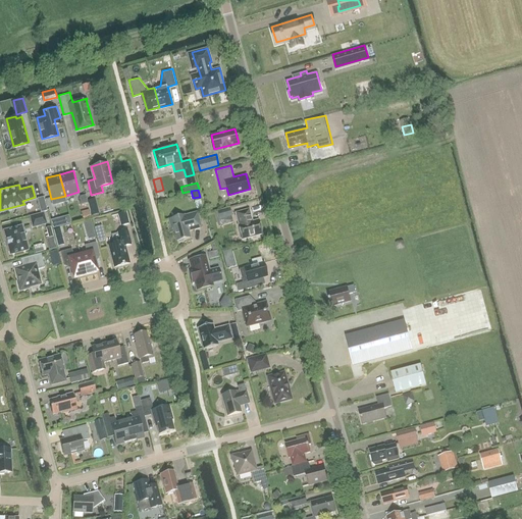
[(37,196),(41,210),(47,209),(44,195),(37,196)]
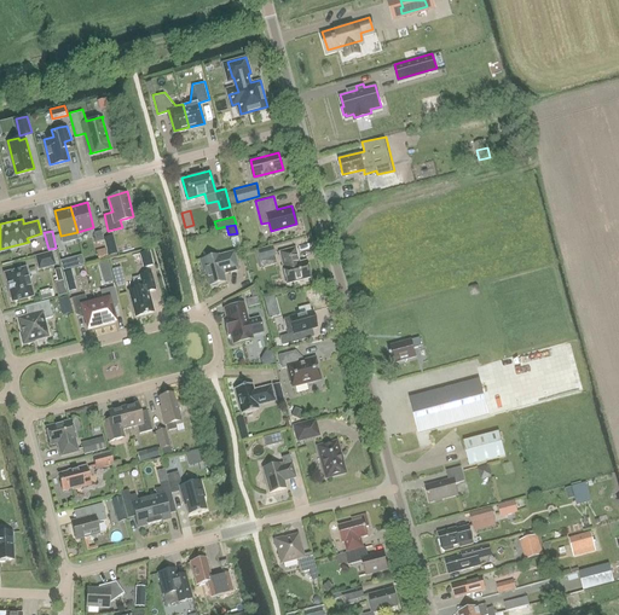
[(109,253),(117,250),(113,233),(104,236),(109,253)]
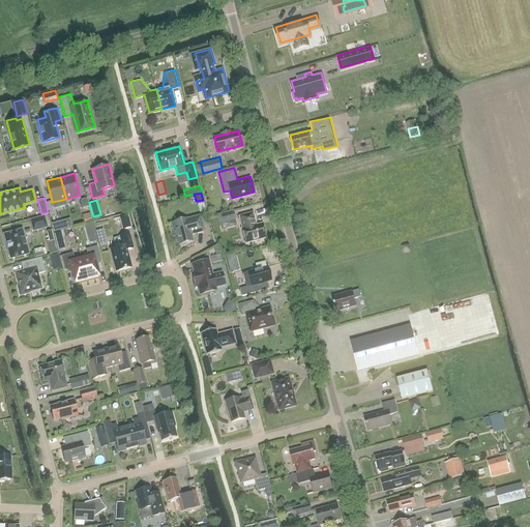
[(235,216),(233,208),(221,211),(223,221),(235,216)]
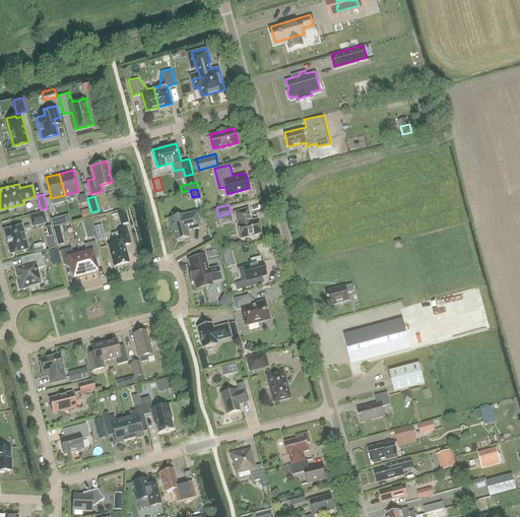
[(83,216),(91,214),(89,206),(80,208),(83,216)]
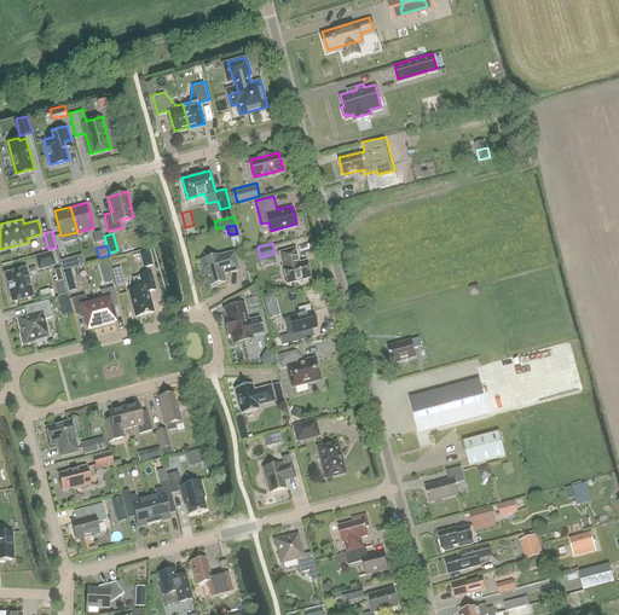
[(310,276),(306,259),(299,261),(295,245),(279,250),(283,265),(282,265),(287,282),(310,276)]
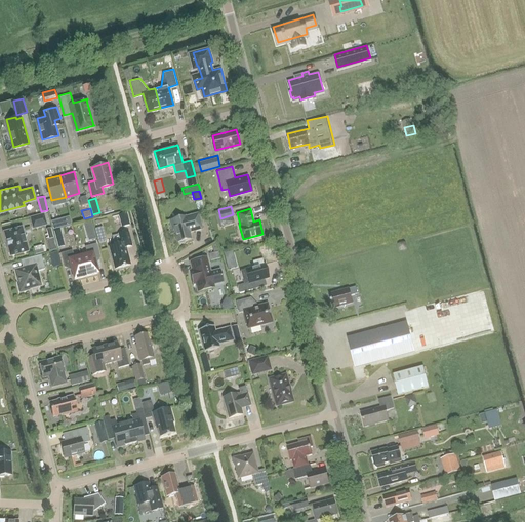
[(130,224),(127,210),(118,212),(122,226),(130,224)]
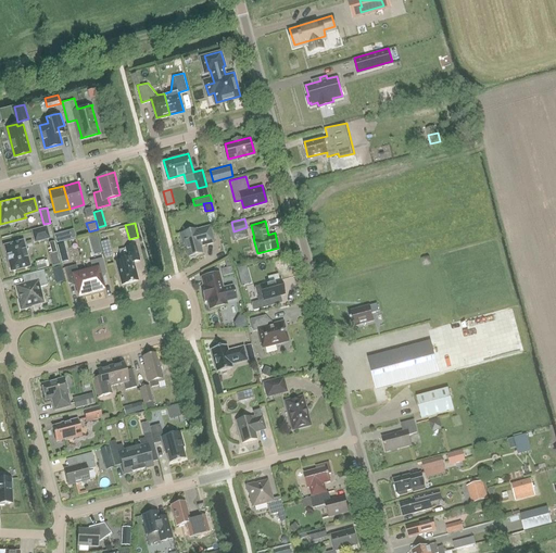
[(47,224),(32,228),(35,240),(51,236),(47,224)]
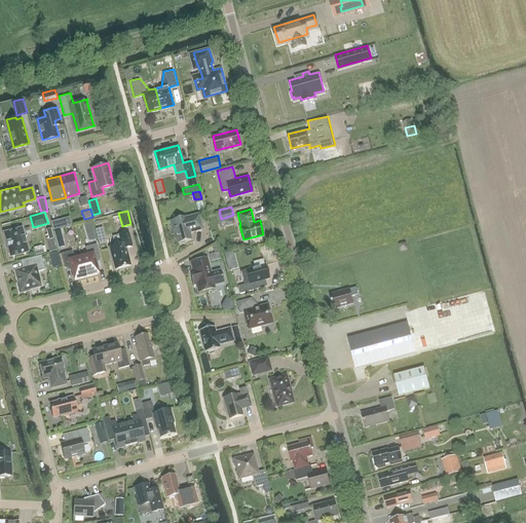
[(185,215),(171,219),(173,229),(174,228),(178,240),(179,240),(181,241),(184,241),(185,238),(191,237),(189,230),(202,227),(198,212),(186,216),(185,215)]
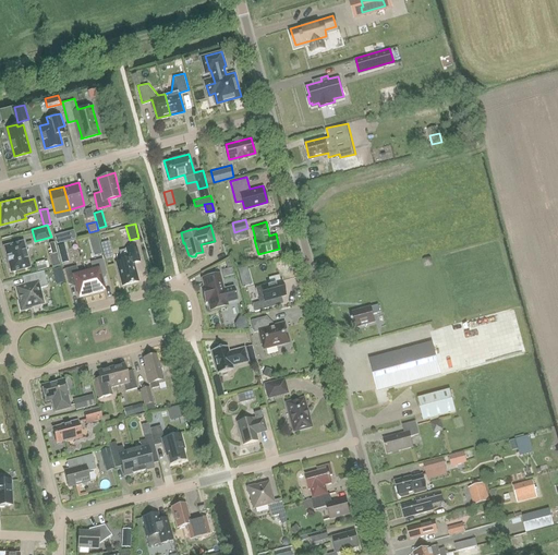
[(67,239),(64,230),(55,233),(57,242),(67,239)]
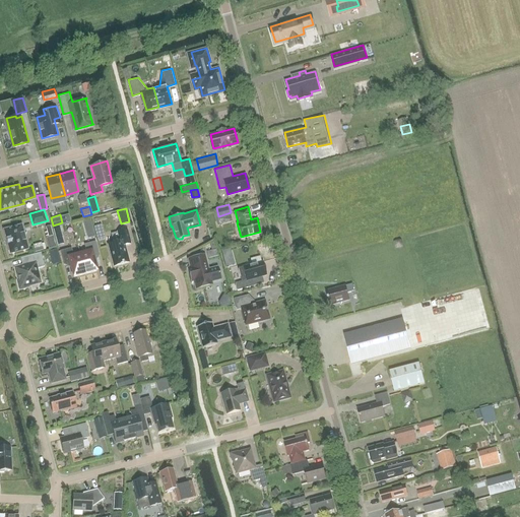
[(90,217),(83,219),(85,227),(92,224),(90,217)]
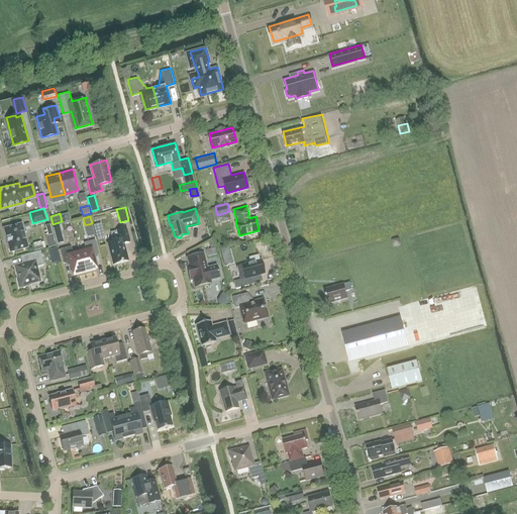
[(28,245),(21,222),(4,226),(10,250),(28,245)]
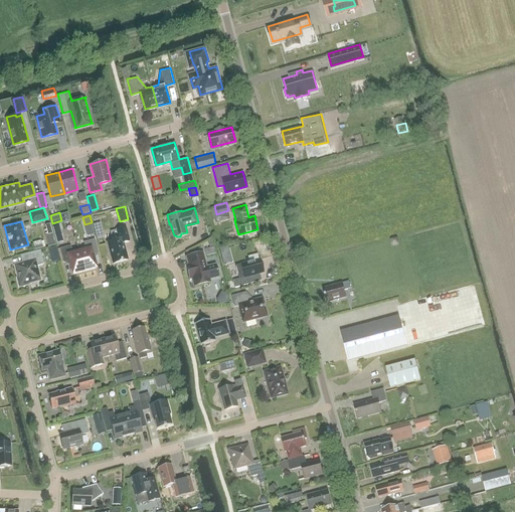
[(98,236),(104,234),(101,221),(94,222),(98,236)]
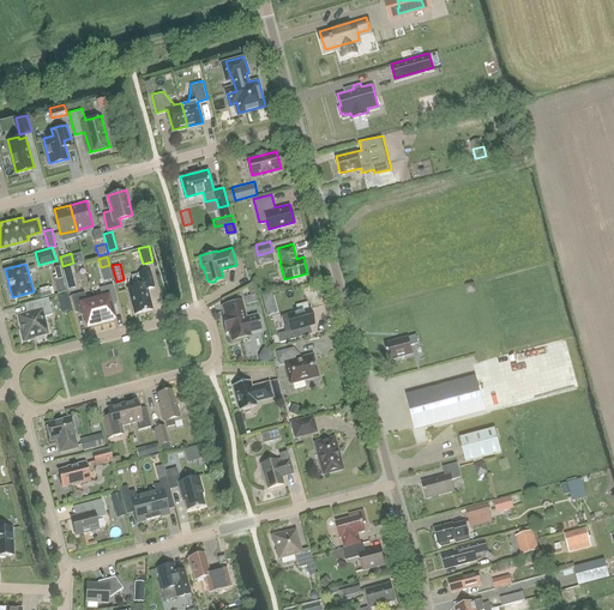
[(64,269),(68,288),(76,285),(71,267),(64,269)]
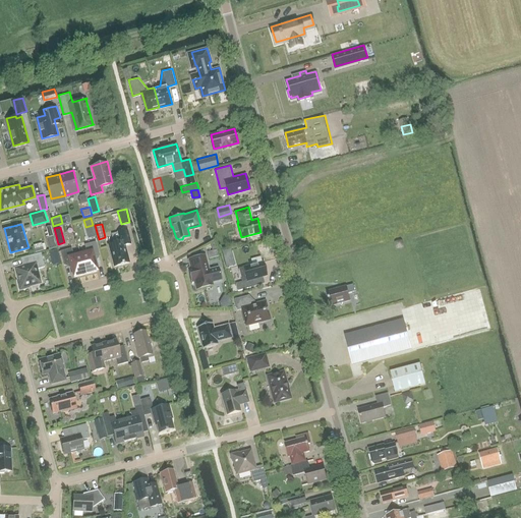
[(114,241),(108,243),(114,265),(129,261),(125,243),(131,241),(127,228),(111,232),(114,241)]
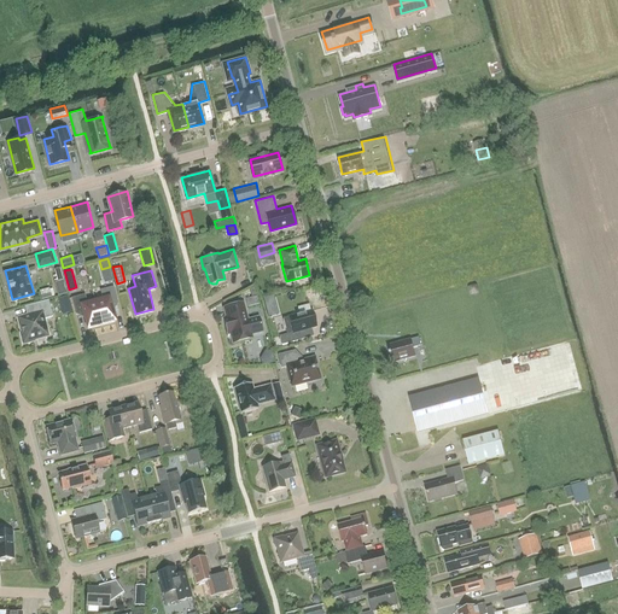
[(111,303),(118,300),(114,285),(100,288),(103,297),(95,299),(101,322),(116,319),(111,303)]
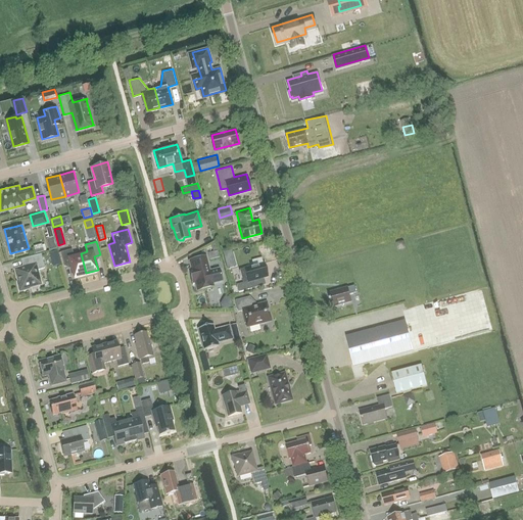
[(86,273),(81,253),(74,255),(72,247),(60,250),(64,265),(70,263),(74,277),(86,273)]
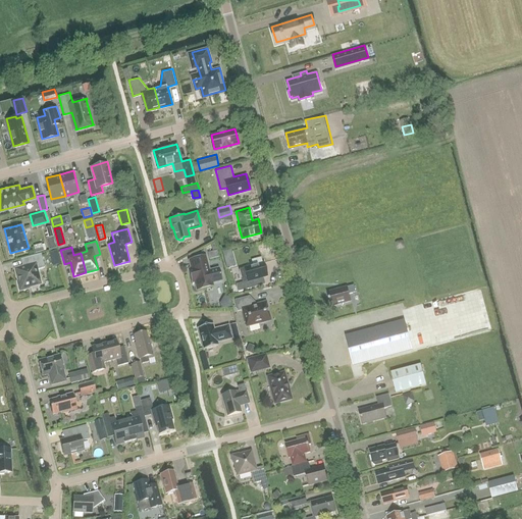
[(218,255),(216,248),(207,251),(209,257),(218,255)]
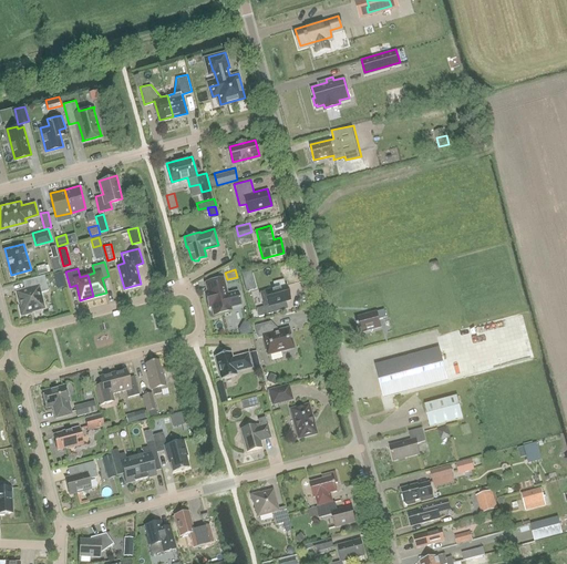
[(62,270),(53,273),(58,288),(65,286),(62,270)]
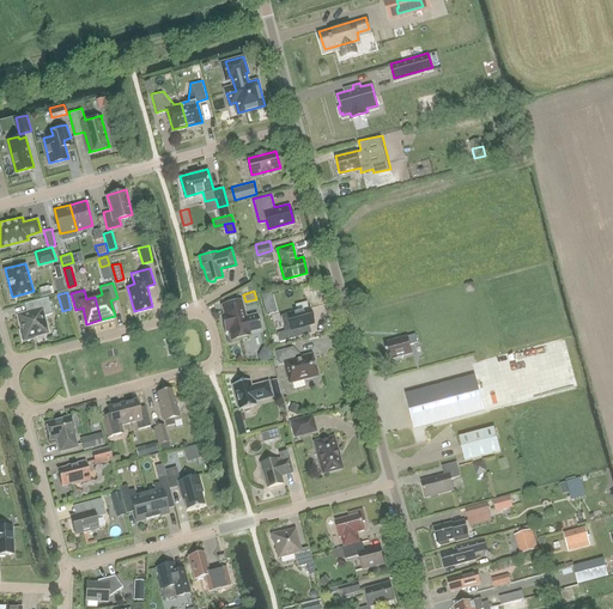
[(43,314),(53,311),(48,296),(32,299),(35,309),(18,314),(22,328),(20,329),(23,339),(32,335),(32,334),(48,330),(43,314)]
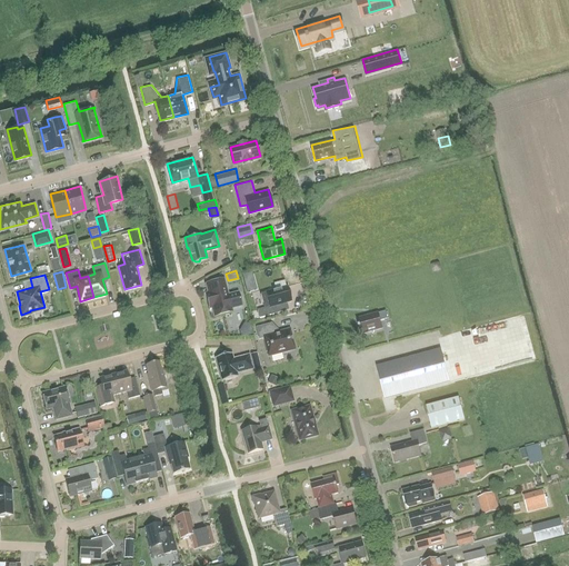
[(211,306),(215,315),(232,309),(231,304),(240,301),(238,290),(228,293),(225,277),(206,283),(208,290),(206,291),(210,307),(211,306)]
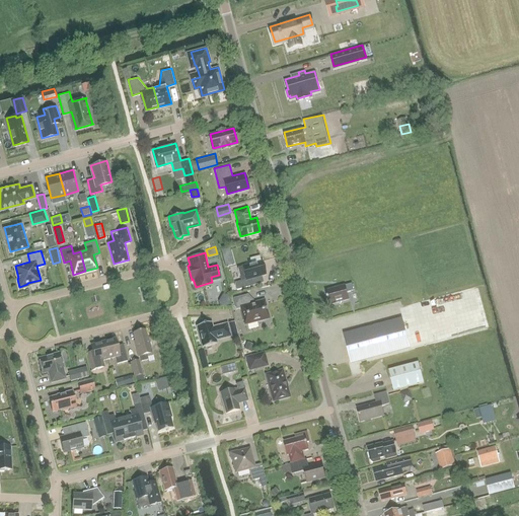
[(250,277),(265,273),(261,260),(242,265),(245,278),(234,281),(236,288),(252,284),(250,277)]
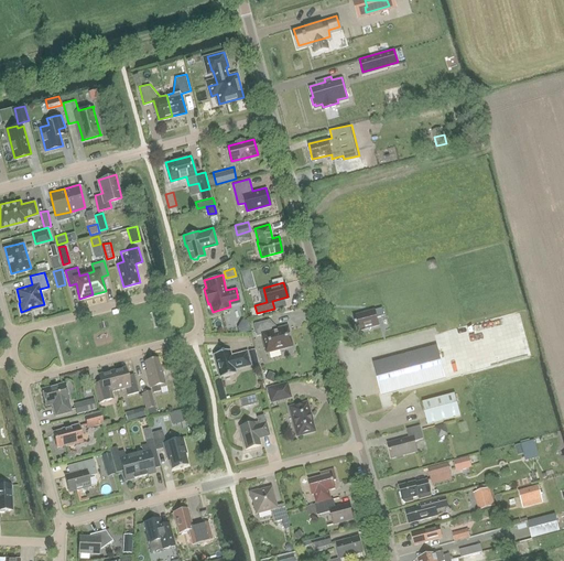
[(376,315),(383,313),(381,306),(353,314),(357,328),(378,323),(376,315)]
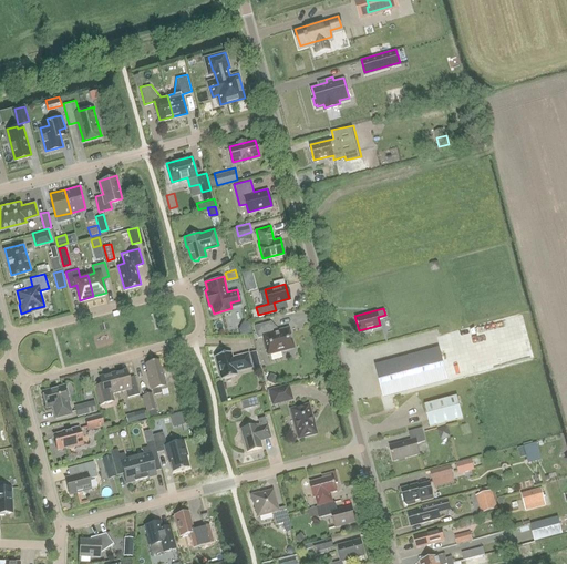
[(241,320),(243,331),(251,330),(250,319),(241,320)]
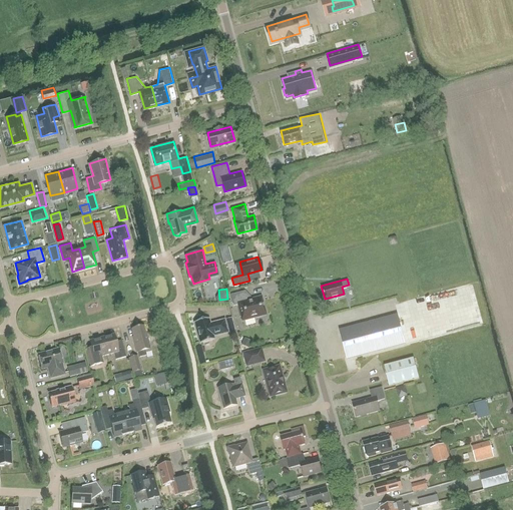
[(265,313),(261,296),(246,300),(244,290),(230,294),(233,304),(237,302),(242,319),(265,313)]
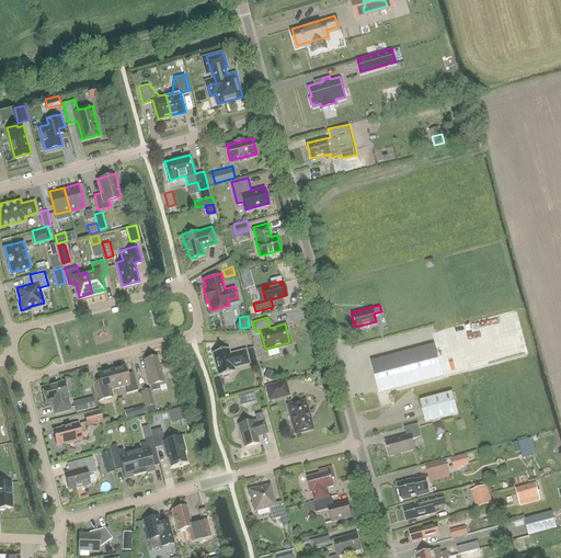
[(379,391),(443,374),(434,342),(370,360),(379,391)]
